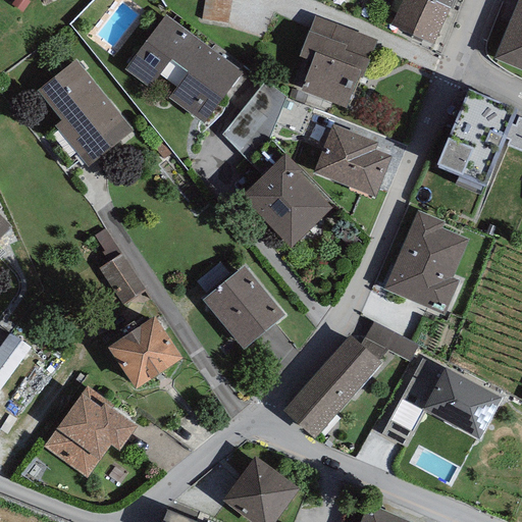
[(209,0),(206,25),(232,29),(236,0),(209,0)]
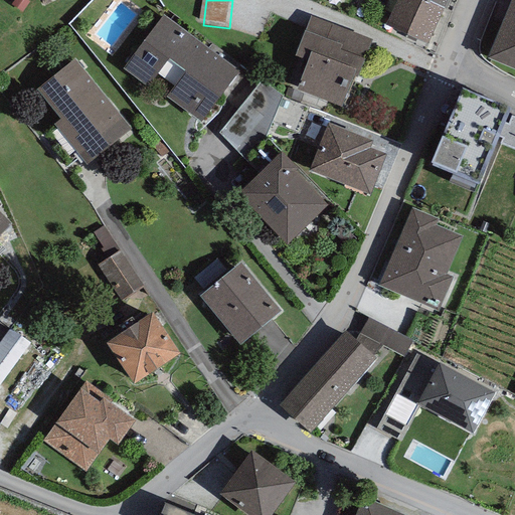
[(428,41),(444,6),(430,0),(395,0),(385,22),(428,41)]
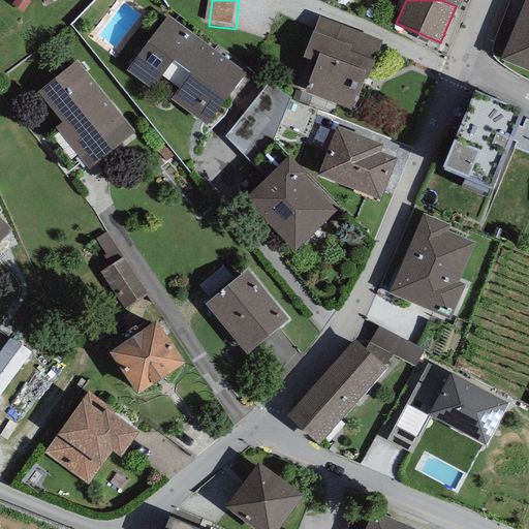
[(528,0),(523,0),(500,57),(528,68),(528,0)]
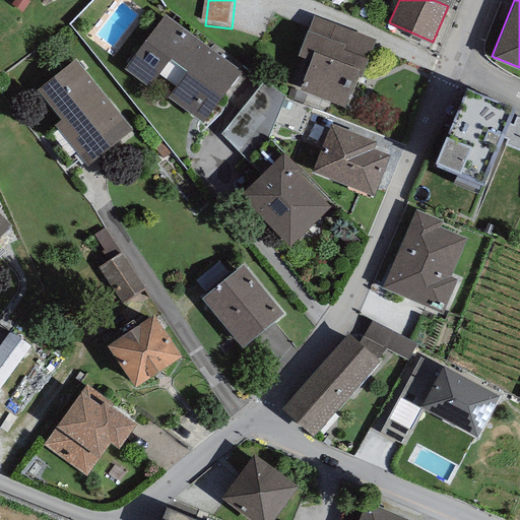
[(241,70),(164,14),(124,68),(148,86),(158,73),(176,85),(168,96),(203,122),(241,70)]
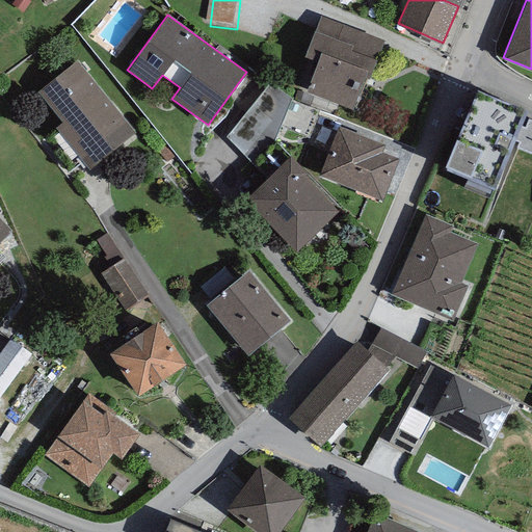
[(384,40),(320,15),(302,59),(316,64),(307,90),(352,107),(365,75),(370,76),(384,40)]
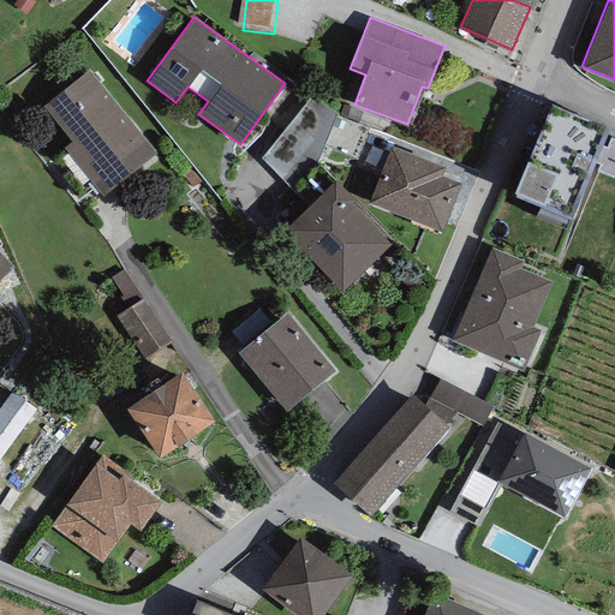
[(155,151),(88,70),(45,106),(72,141),(65,147),(103,195),(155,151)]
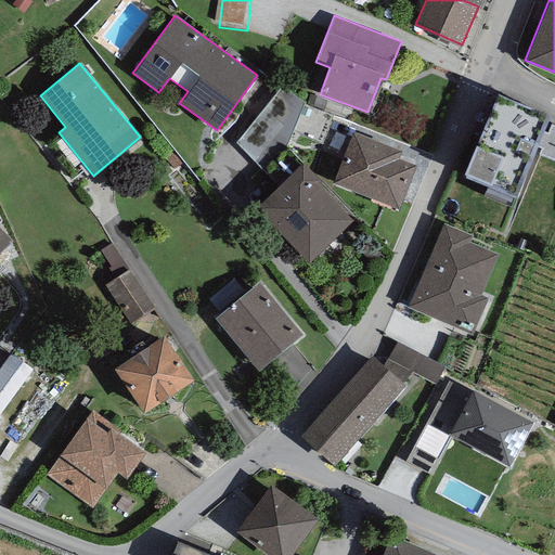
[(306,102),(281,85),(236,142),(267,172),(287,146),(292,132),(304,104),(306,102)]
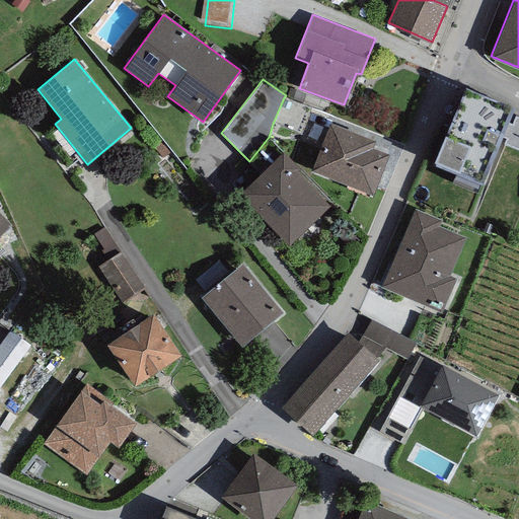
[(514,104),(465,84),(433,161),(456,171),(482,180),(483,181),(503,133),(508,119),(514,104)]
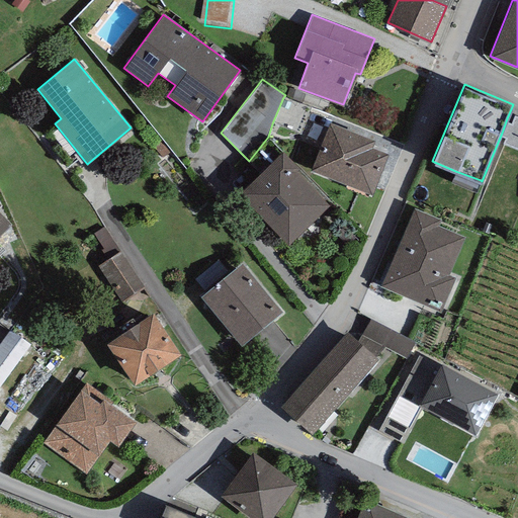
[(311,106),(283,97),(272,123),(300,134),(311,106)]
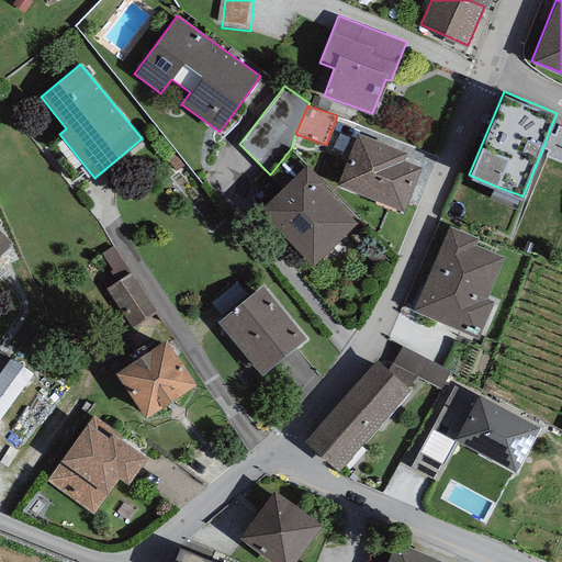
[(561,123),(558,122),(554,131),(548,146),(546,152),(561,158),(561,123)]
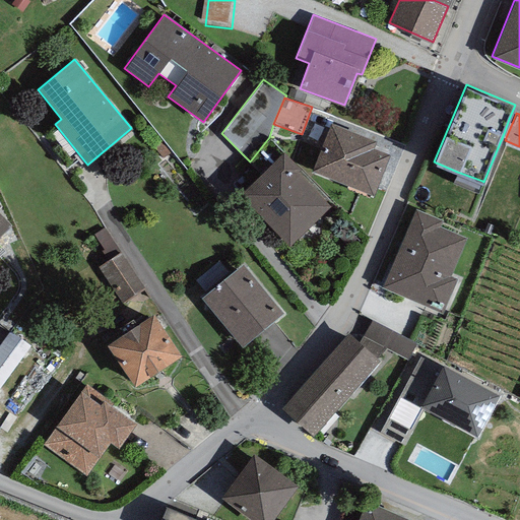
[(504,133),(507,135),(513,121),(509,119),(504,133)]
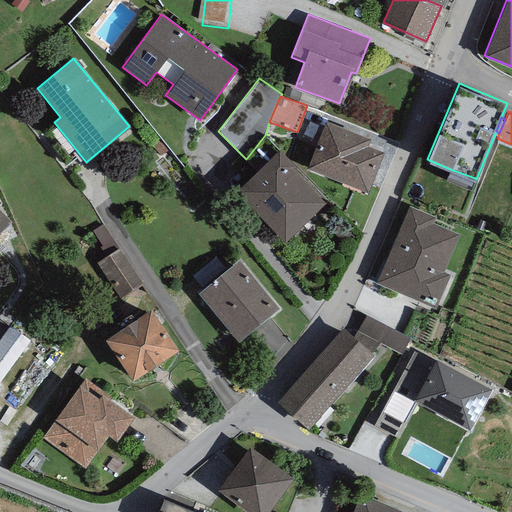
[(371,137),(326,119),(307,167),(368,191),(383,152),(367,145),(371,137)]
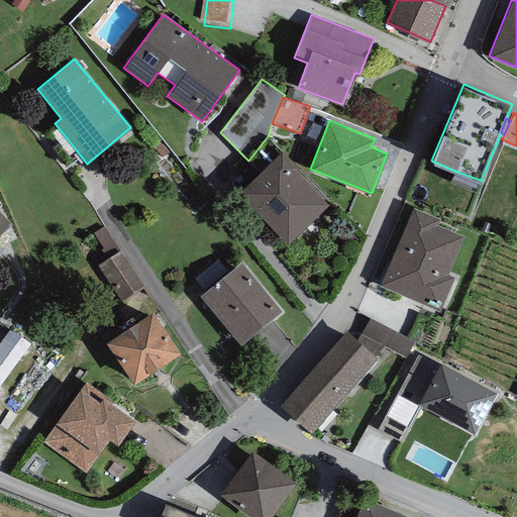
[(282,149),(240,192),(251,203),(249,204),(289,242),(329,202),(296,169),(299,166),(282,149)]
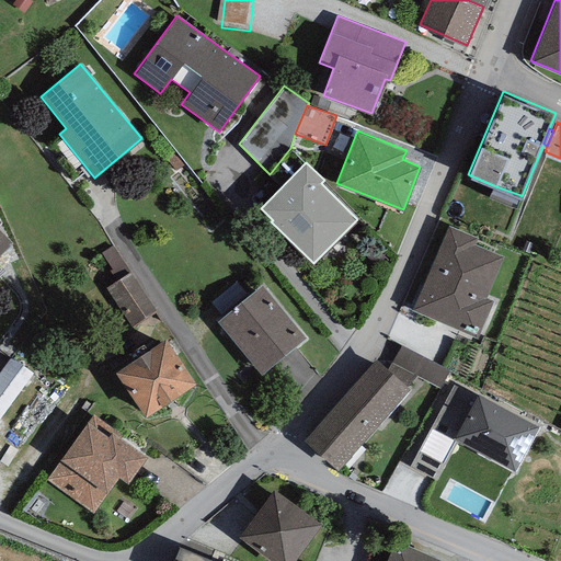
[(515,207),(521,195),(493,185),(489,196),(515,207)]
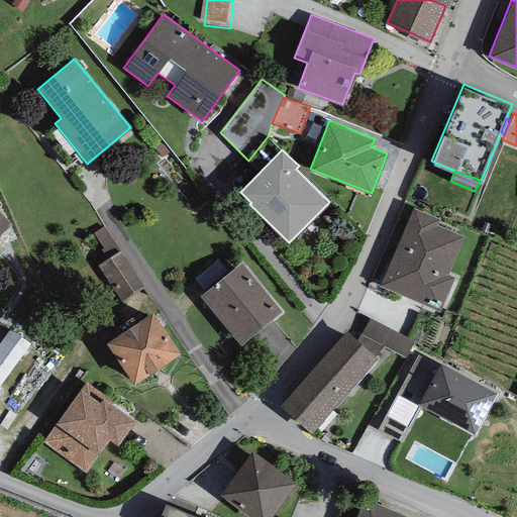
[(440,219),(413,207),(380,285),(439,310),(454,276),(447,273),(463,235),(438,224),(440,219)]
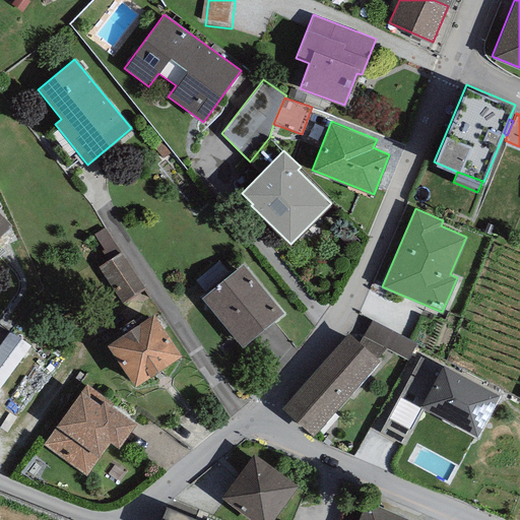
[(0,234),(11,222),(0,211),(0,234)]
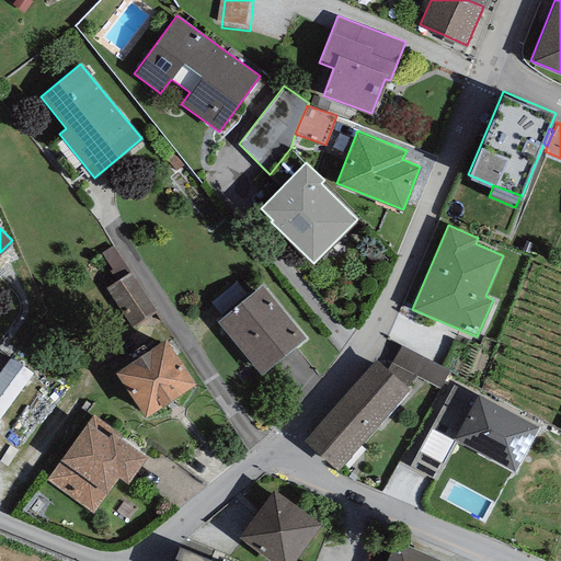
[(156,310),(128,272),(105,288),(132,327),(156,310)]
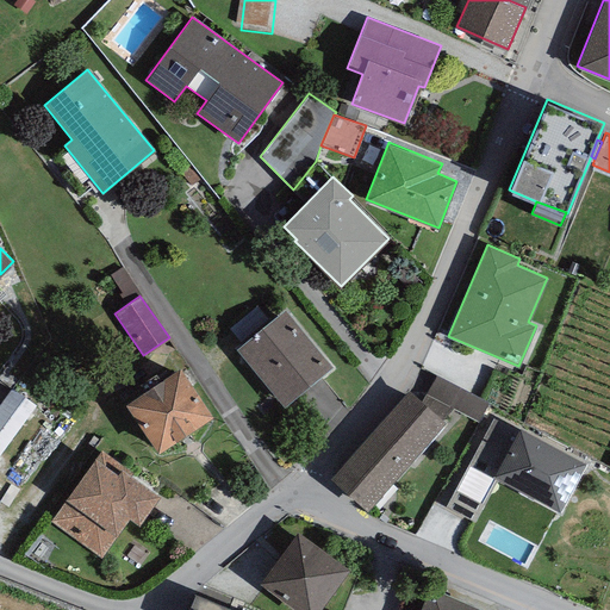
[(285,307),(235,348),(282,406),(332,366),(285,307)]
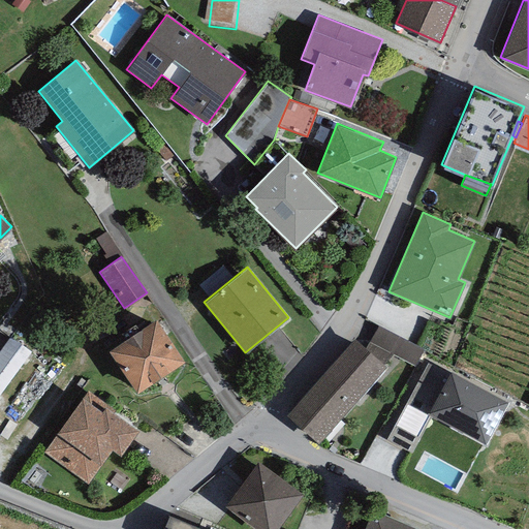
[(185,360),(157,318),(110,349),(137,392),(185,360)]
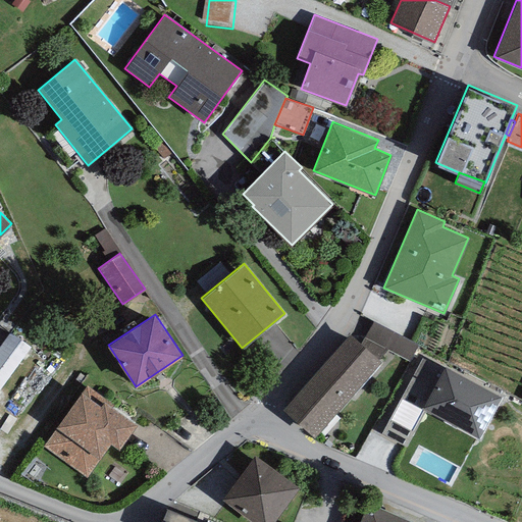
[(418,344),(373,320),(364,336),(387,349),(409,360),(418,344)]
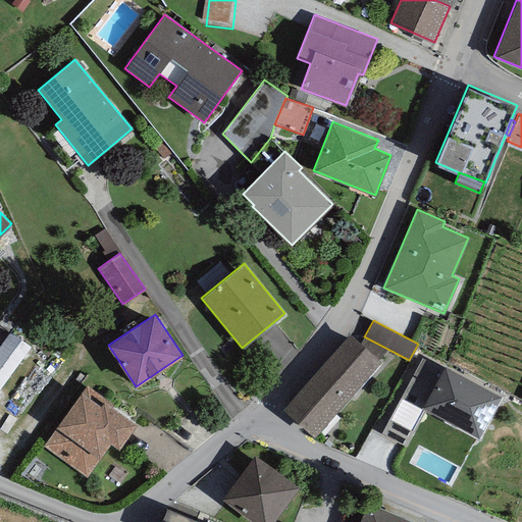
[(0,385),(30,346),(9,331),(0,344),(0,385)]
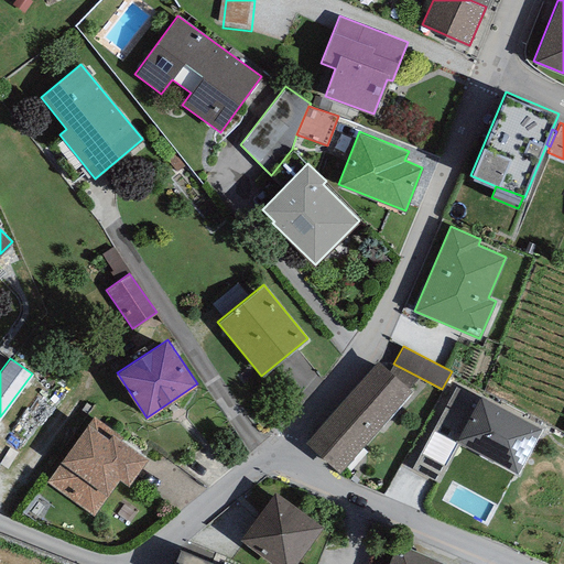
[(389,369),(378,360),(305,442),(338,472),(412,390),(409,387),(389,369)]
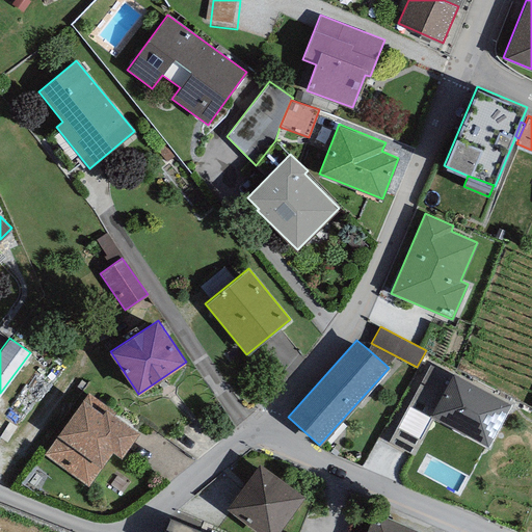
[(395,355),(371,343),(367,348),(386,365),(395,355)]
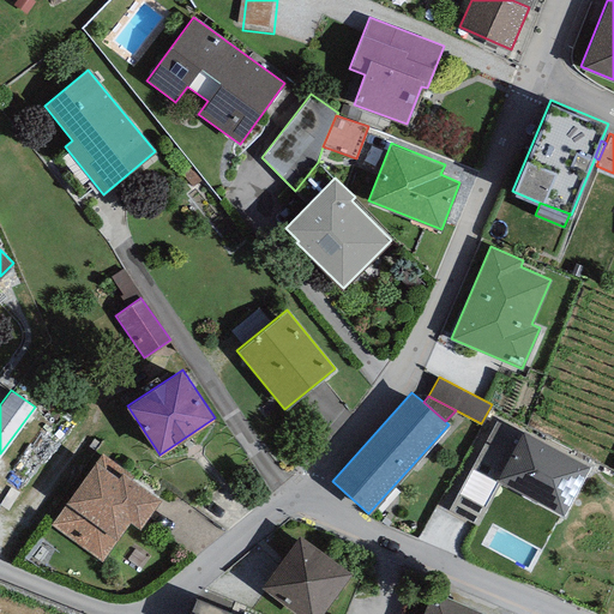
[(479,525),(503,479),(564,511),(589,463),(523,429),(522,433),(497,420),(449,510),(479,525)]
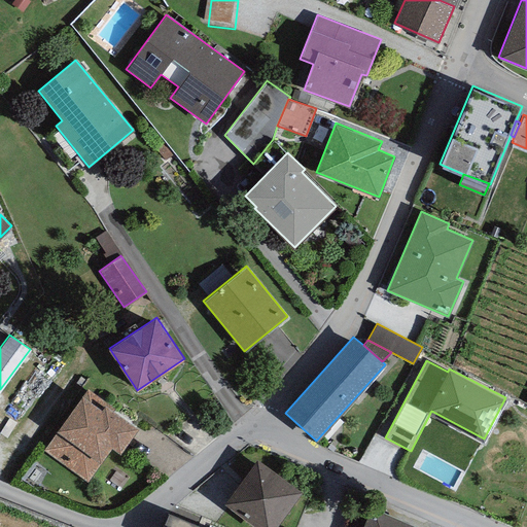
[(101,409),(82,395),(44,449),(88,480),(111,447),(119,453),(138,427),(105,403),(101,409)]
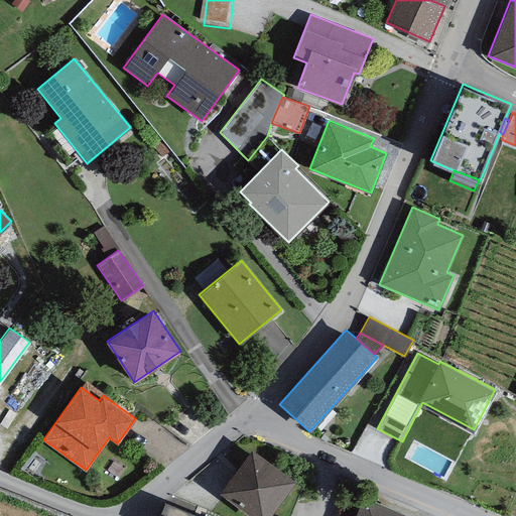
[(268,515),(294,481),(252,448),(220,492),(251,515),(268,515)]
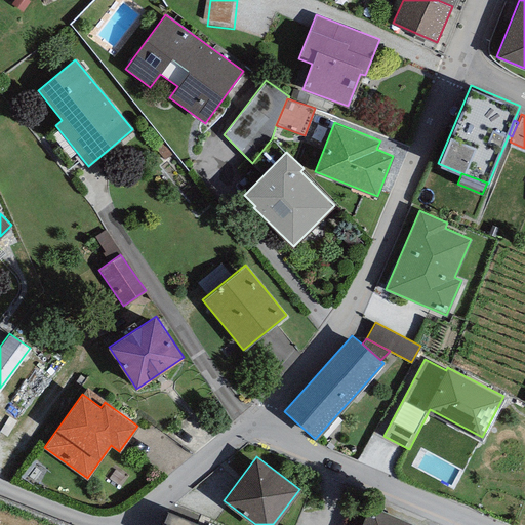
[(419,524),(420,524),(371,502),(361,524),(419,524)]
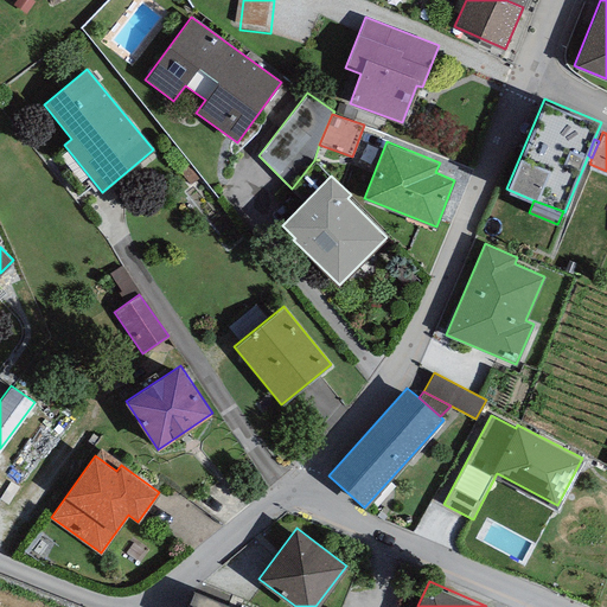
[(237,606),(193,589),(185,606),(237,606)]
